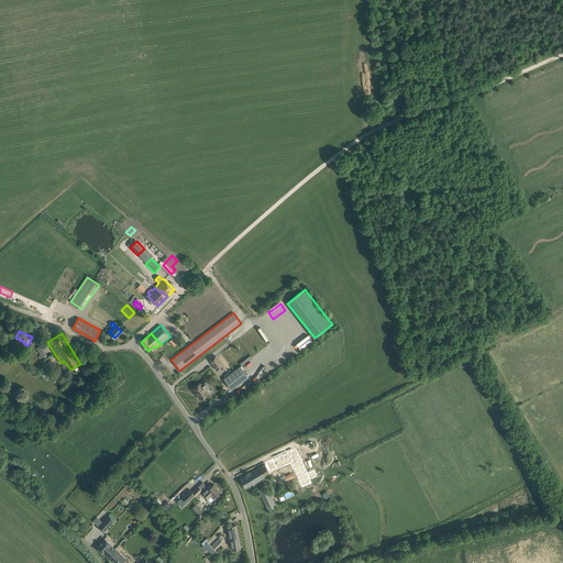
[(47,355),(44,350),(41,345),(36,349),(41,355),(37,356),(40,360),(47,355)]
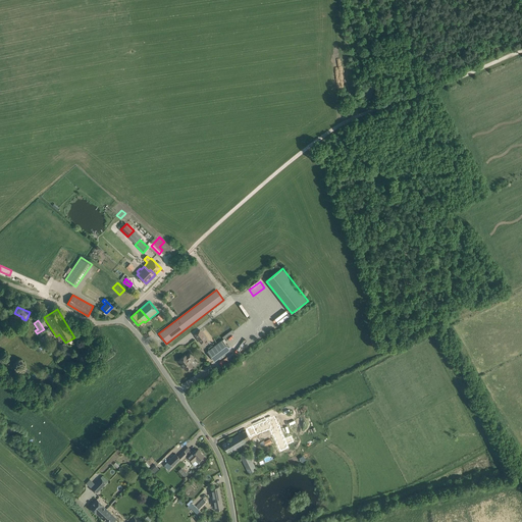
[(223,338),(233,331),(232,329),(221,336),(223,338)]
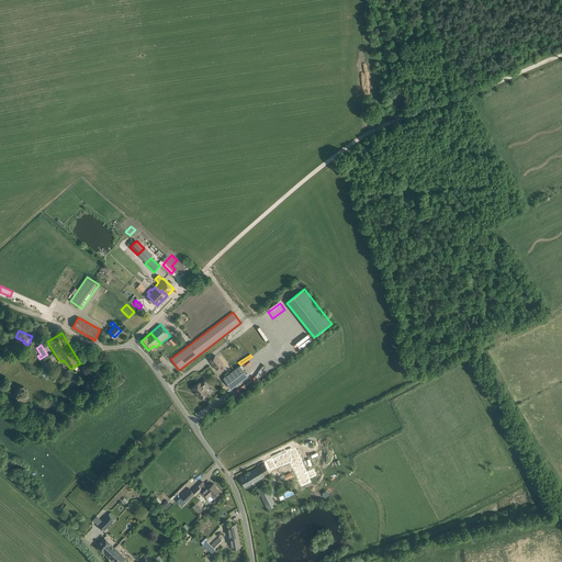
[(223,366),(215,356),(210,359),(213,363),(212,363),(216,370),(223,366)]
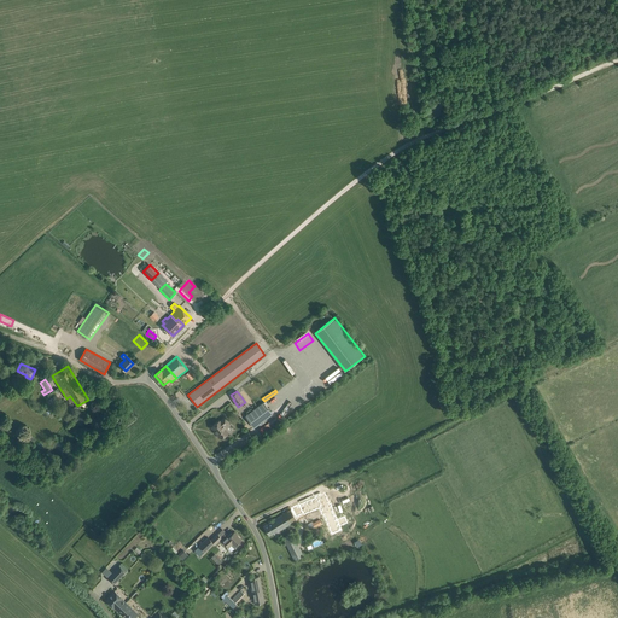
[(245,415),(255,429),(273,414),(263,402),(252,409),(248,412),(248,413),(245,415)]
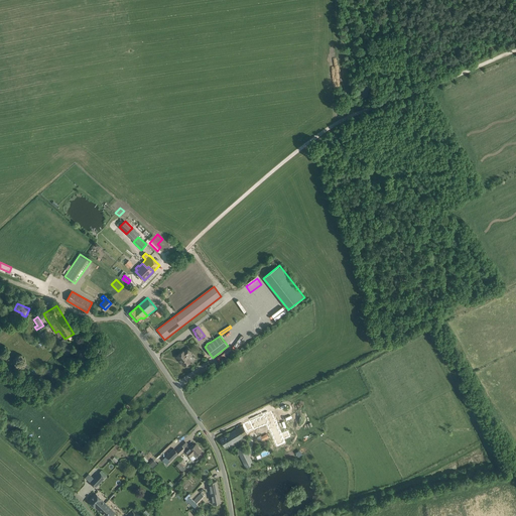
[(182,351),(176,357),(178,360),(179,360),(184,366),(189,362),(190,364),(195,360),(189,353),(190,353),(187,349),(183,352),(182,351)]
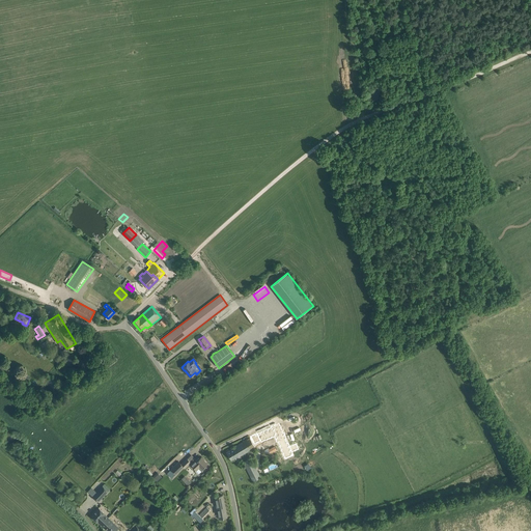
[(251,437),(254,445),(261,442),(274,436),(277,441),(278,441),(286,457),(295,452),(292,449),(299,446),(296,441),(289,444),(279,421),(270,426),(270,427),(257,434),(251,437)]
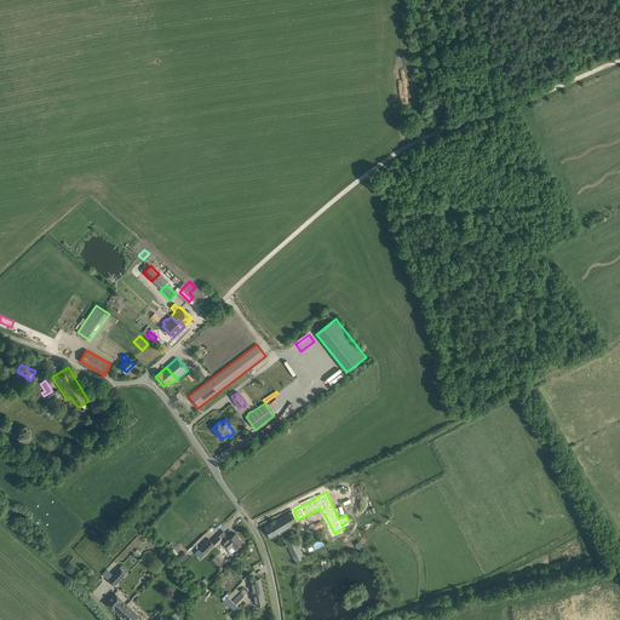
[(292,511),(270,524),(264,527),(270,537),(279,533),(279,534),(298,522),(292,511)]
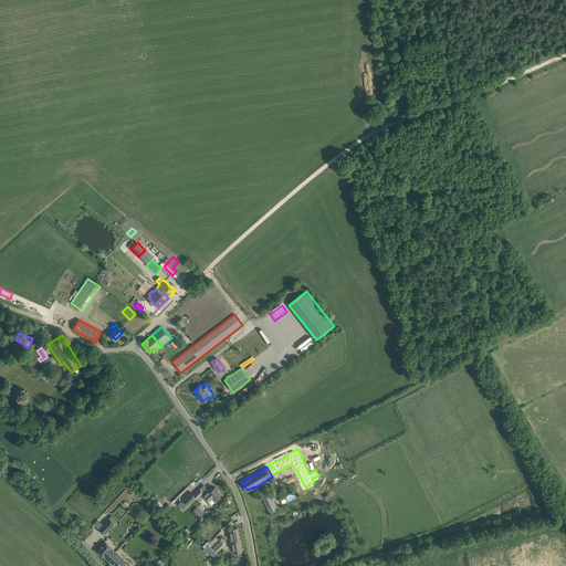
[(280,481),(282,486),(295,480),(292,474),(280,481)]
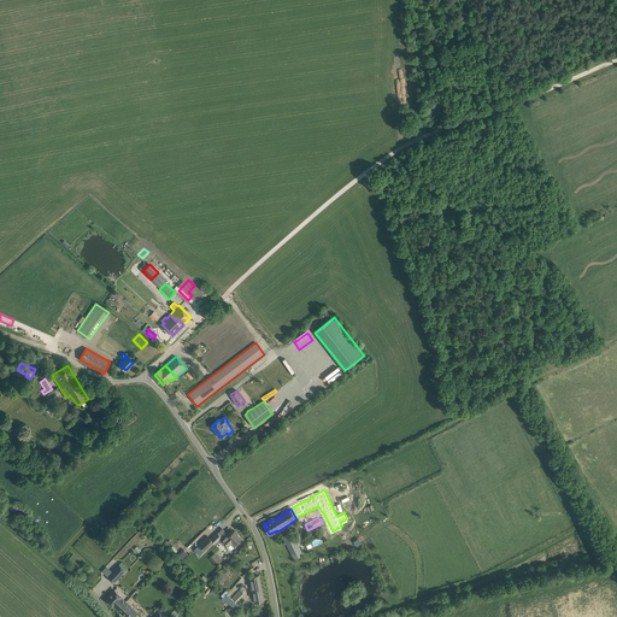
[(227,535),(222,540),(228,546),(233,541),(235,544),(241,539),(234,532),(231,534),(230,533),(228,535),(229,536),(228,536),(227,535)]
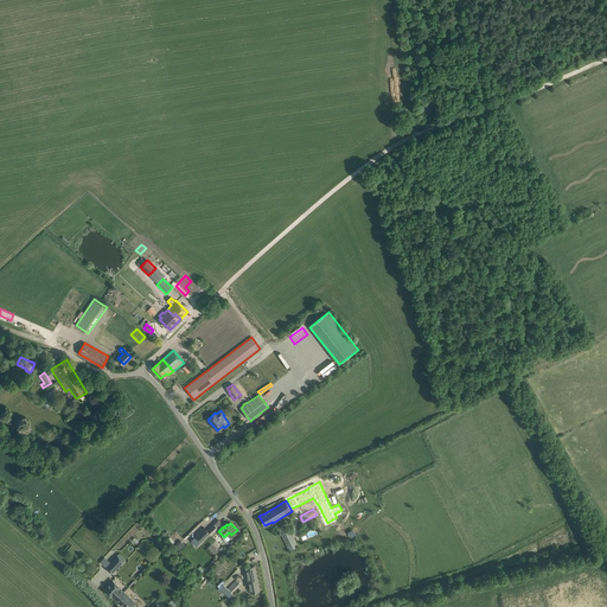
[(287,523),(283,525),(278,528),(289,550),(299,545),(287,523)]
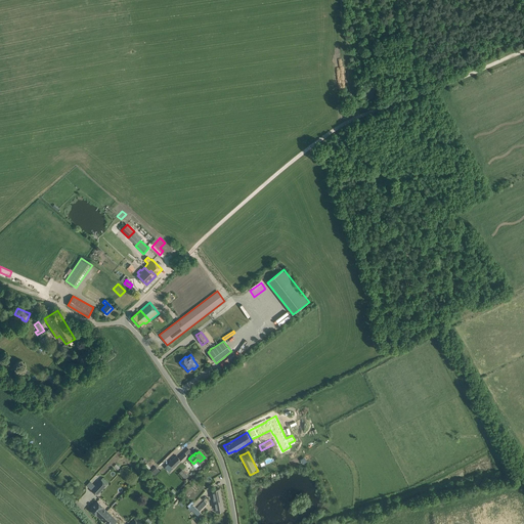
[(169,463),(170,464),(165,469),(168,473),(173,468),(174,468),(181,461),(182,462),(188,455),(184,452),(179,459),(176,455),(169,463)]
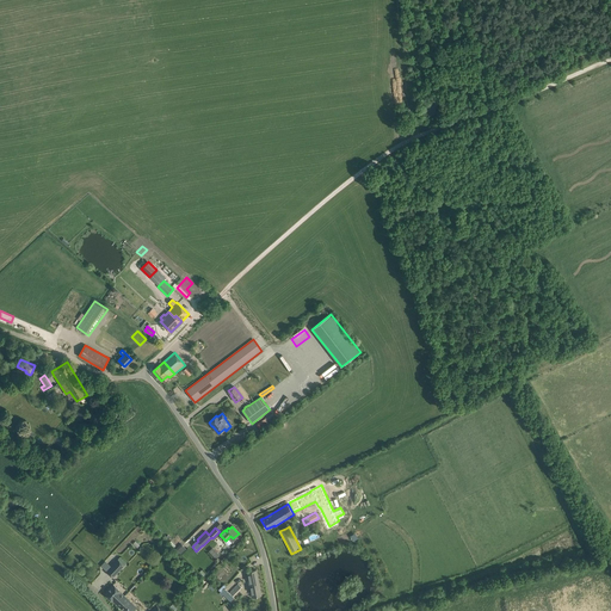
[(302,537),(306,545),(321,538),(318,530),(302,537)]
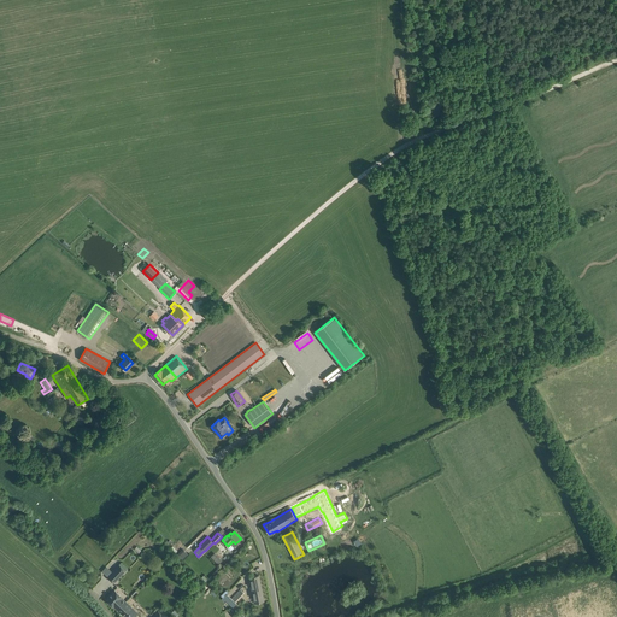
[(215,552),(210,556),(217,564),(222,560),(215,552)]
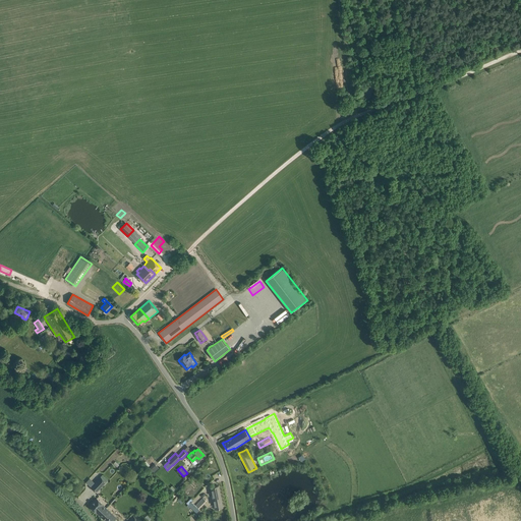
[(101,477),(91,487),(96,493),(106,481),(101,477)]
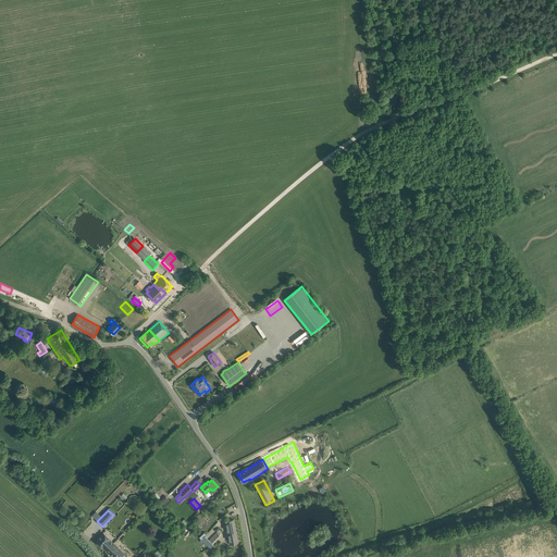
[(225,521),(230,544),(238,542),(234,519),(225,521)]
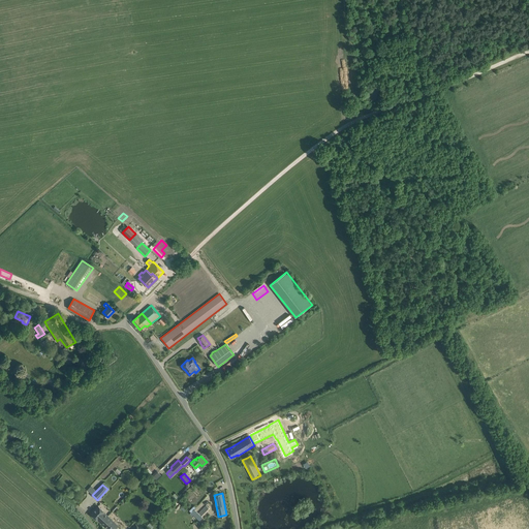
[(98,520),(101,523),(107,516),(104,512),(98,505),(91,514),(97,520),(98,520)]
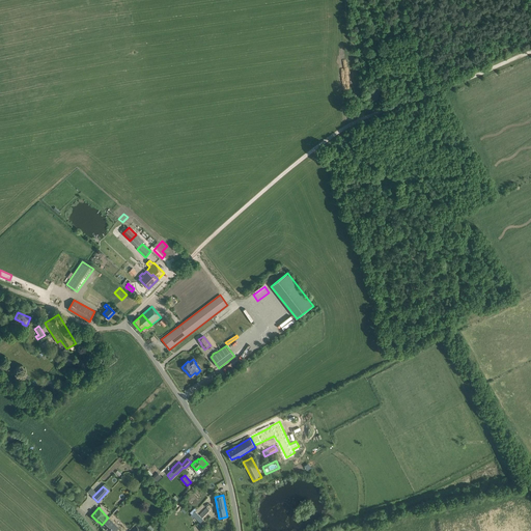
[(207,507),(199,514),(195,510),(191,515),(193,518),(194,516),(200,523),(203,520),(203,519),(211,510),(207,507)]
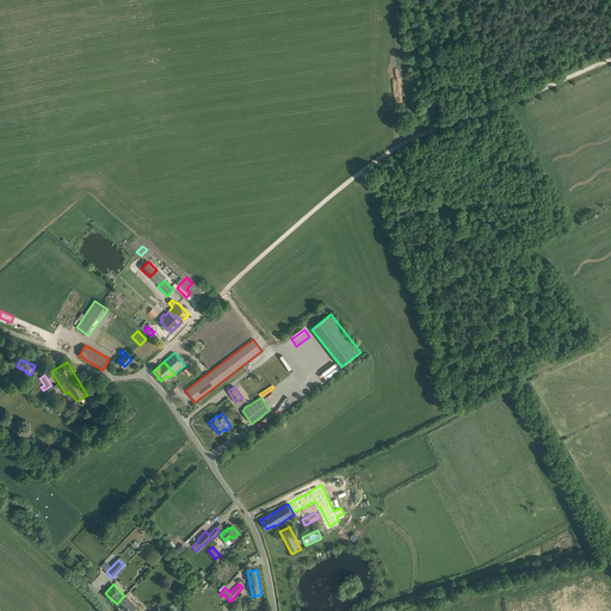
[(124,596),(117,604),(124,610),(131,610),(136,608),(124,596)]
